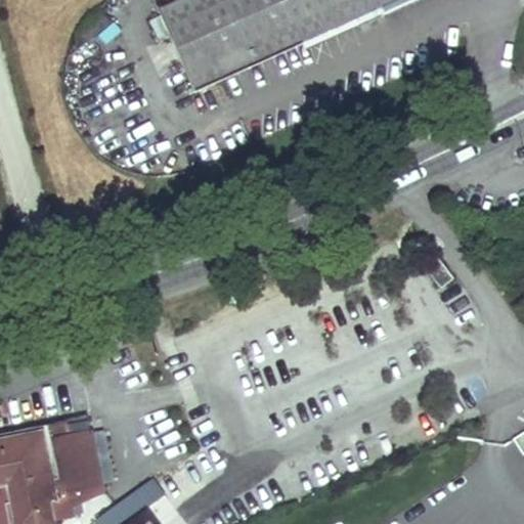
[(178,0),(161,8),(197,88),(381,6),(385,14),(417,0),(178,0)]
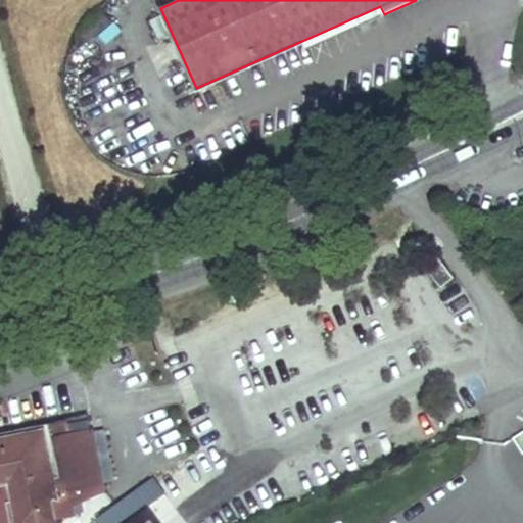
[(436,260),(424,271),(440,290),(453,281),(436,260)]
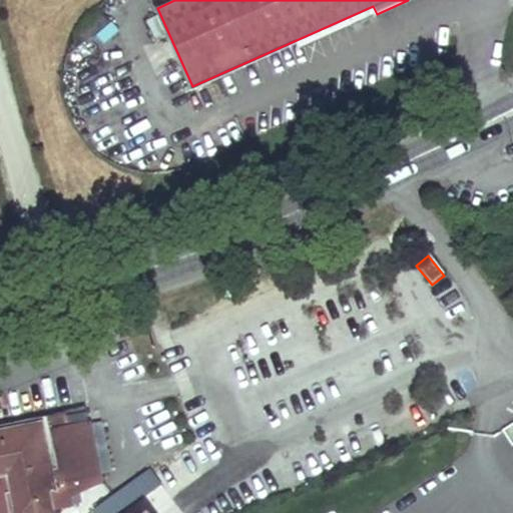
[(62,422),(43,426),(46,441),(64,438),(63,432),(62,422)]
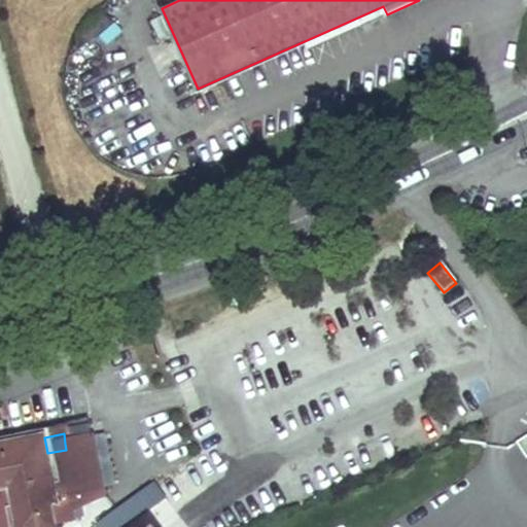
[(0,491),(8,490),(13,526),(53,526),(49,506),(58,505),(57,501),(51,476),(74,471),(79,498),(105,493),(94,438),(65,444),(66,450),(47,453),(44,437),(0,446),(0,491)]
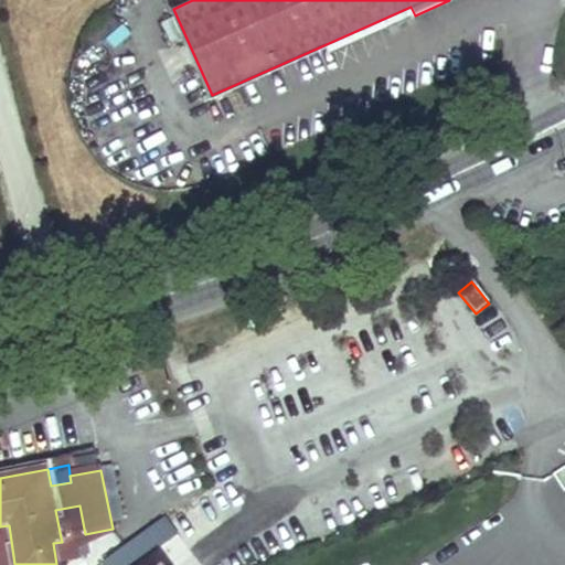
[(80,505),(55,510),(61,537),(85,534),(80,505)]
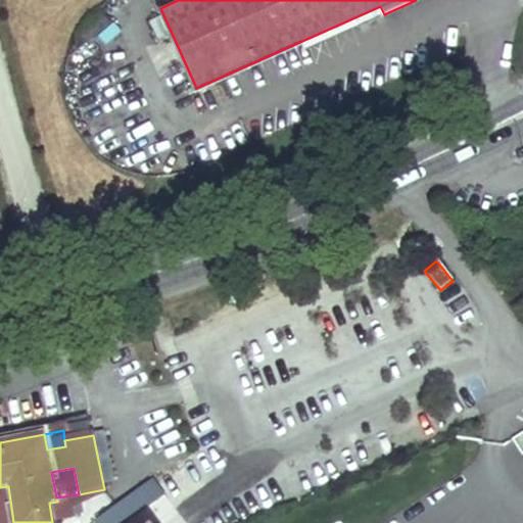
[(13,522),(8,486),(0,487),(0,522),(13,522)]
